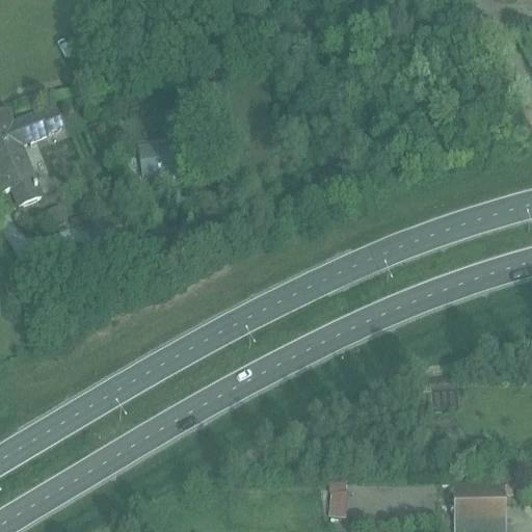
[(6,114),(0,116),(0,190),(2,195),(11,192),(19,209),(41,201),(20,149),(46,138),(37,117),(11,128),(6,114)]
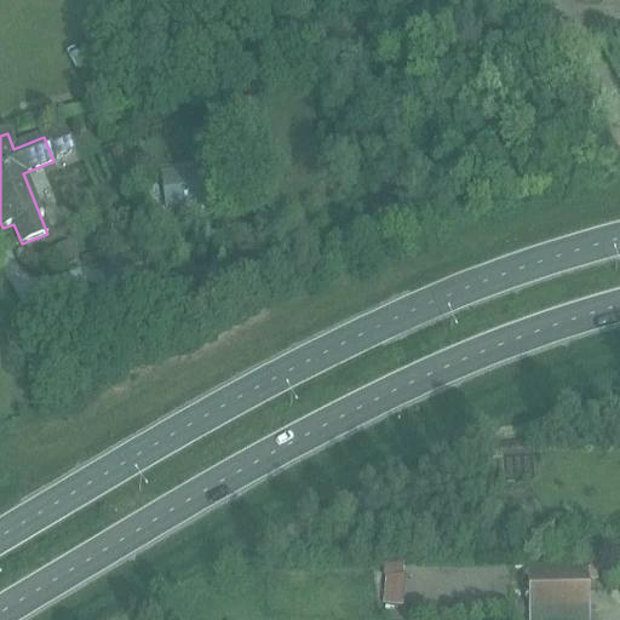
[(164,178),(167,208),(222,201),(218,171),(164,178)]
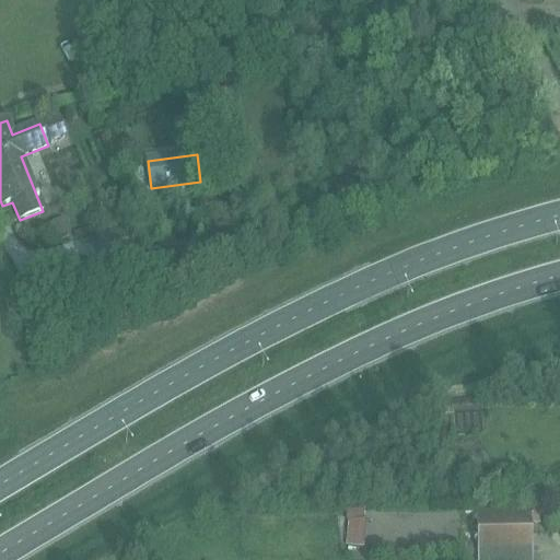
[(476,513),(478,559),(532,559),(531,533),(541,533),(540,514),(529,514),(529,512),(476,513)]
